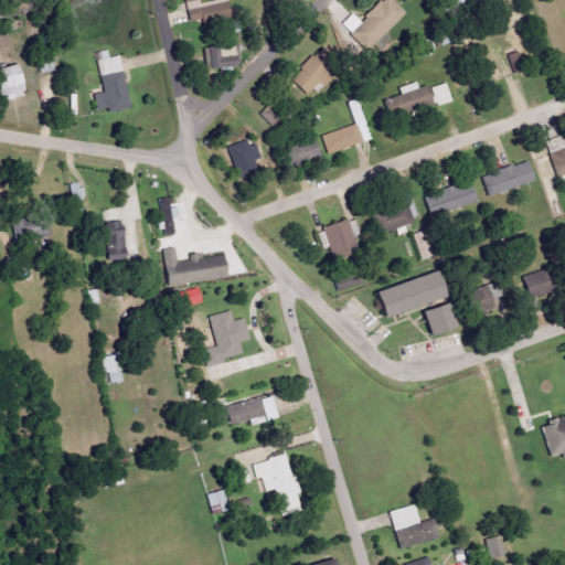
[(226,0),(220,0),(199,4),(198,0),(184,0),(189,24),(231,17),(226,0)]
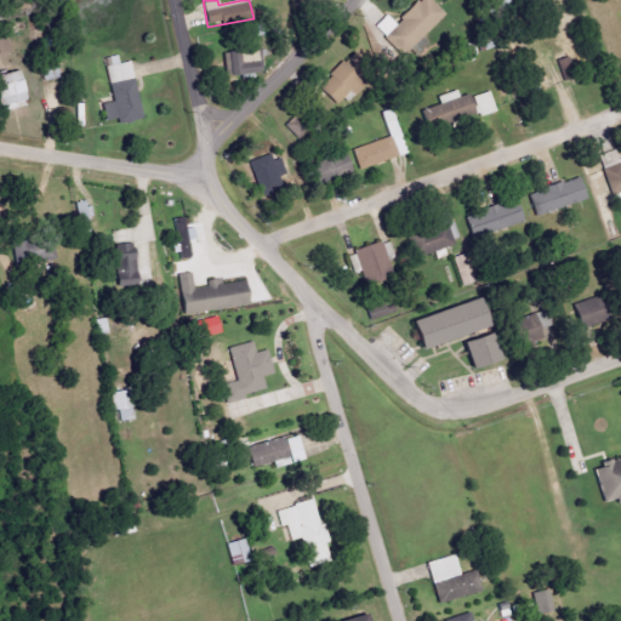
[(376,28),(404,56),(445,16),(431,0),(420,0),(396,24),(387,16),(376,28)]
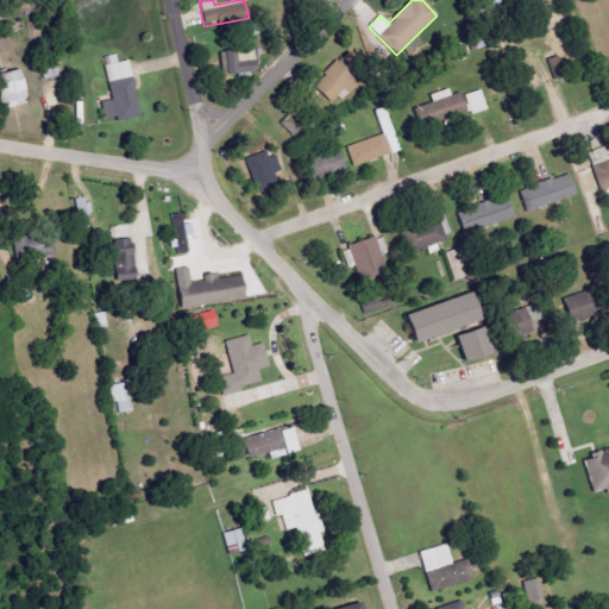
[(422,42),(415,37),(401,54),(408,60),(422,42)]
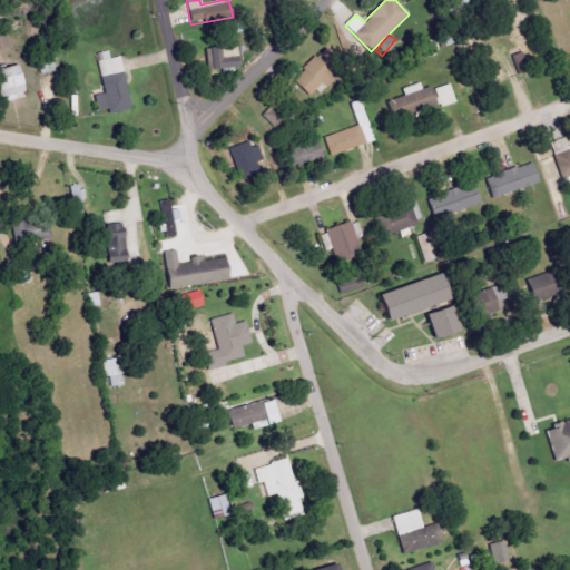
[(206,49),(207,70),(245,68),(244,45),(233,46),(233,57),(220,58),(219,48),(206,49)]
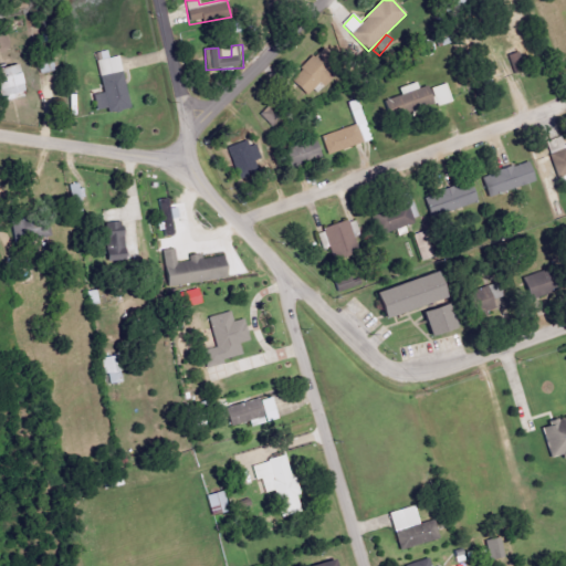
[(105,54),(97,55),(100,64),(95,65),(102,95),(92,97),(95,114),(106,112),(107,116),(128,112),(117,61),(107,63),(105,54)]
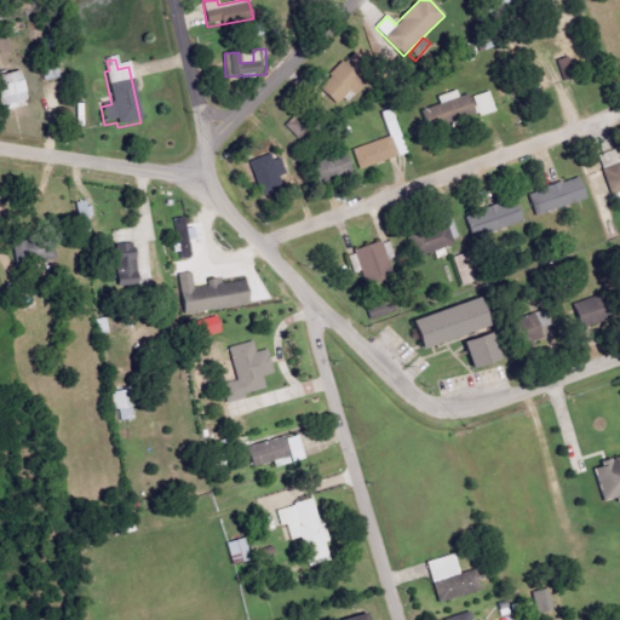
[(349,62),(344,68),(340,65),(326,79),(328,81),(319,91),(333,108),(349,95),(352,95),(361,86),(367,80),(349,62)]
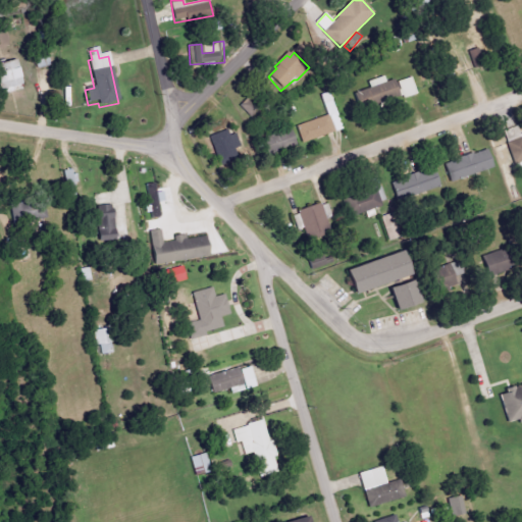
[(454,70),(450,56),(440,58),(445,72),(454,70)]
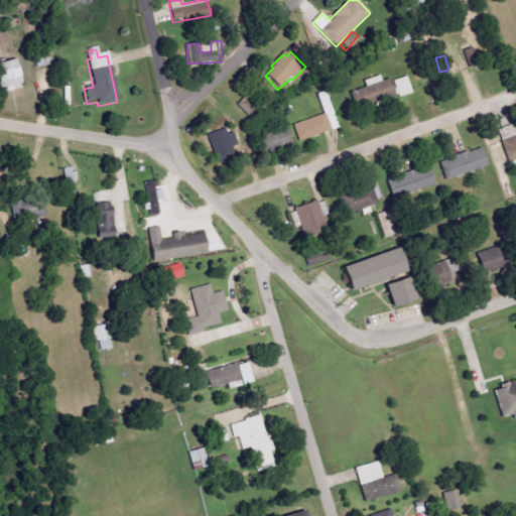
[(0,89),(20,87),(17,59),(0,61),(0,89)]
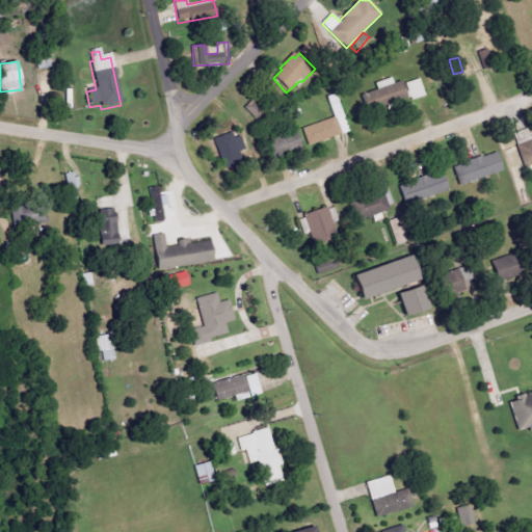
[(377,90),(362,95),(366,112),(406,101),(401,81),(393,84),(391,78),(375,82),(377,90)]
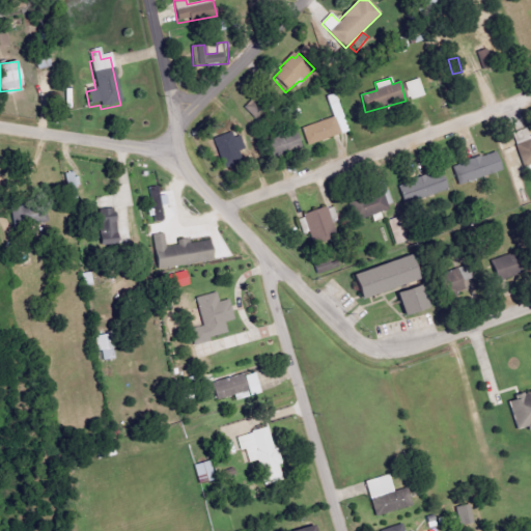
[(406,83),(411,101),(426,95),(420,78),(406,83)]
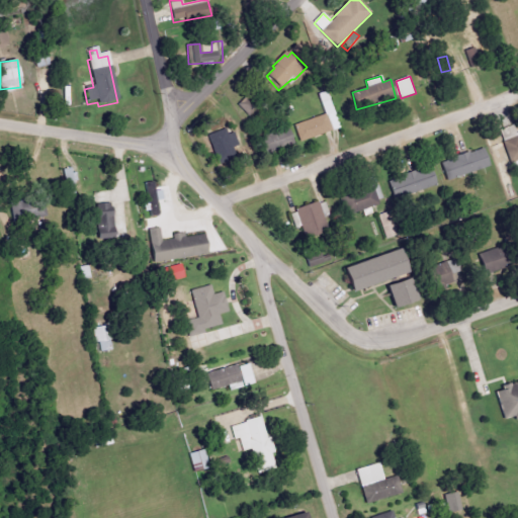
[(293,127),(298,144),(329,135),(324,118),(293,127)]
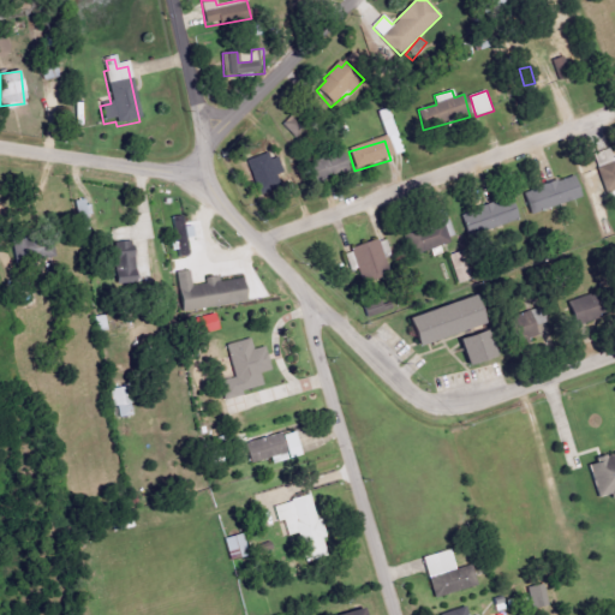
[(614,157),(614,159),(610,149),(596,154),(608,198),(614,196),(614,157)]
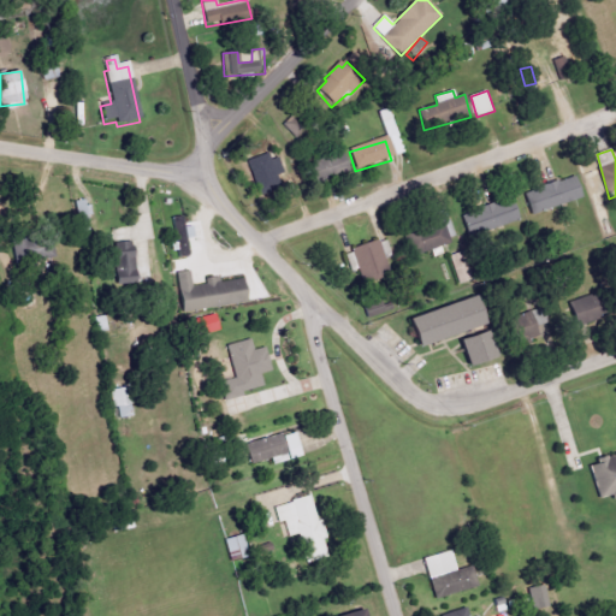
[(315,184),(350,173),(343,152),(309,163),(315,184)]
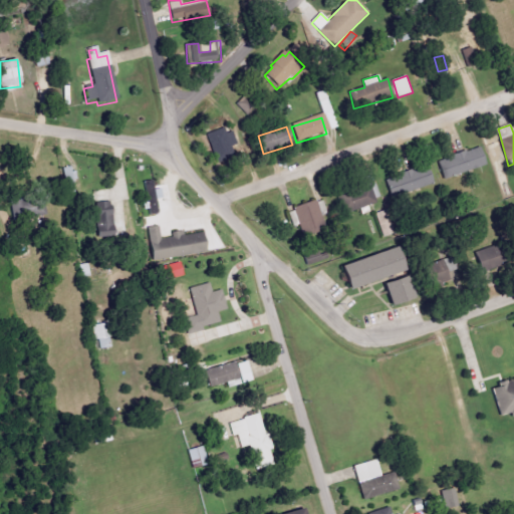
[(232,132),(226,135),(223,127),(207,135),(216,156),(238,146),(232,132)]
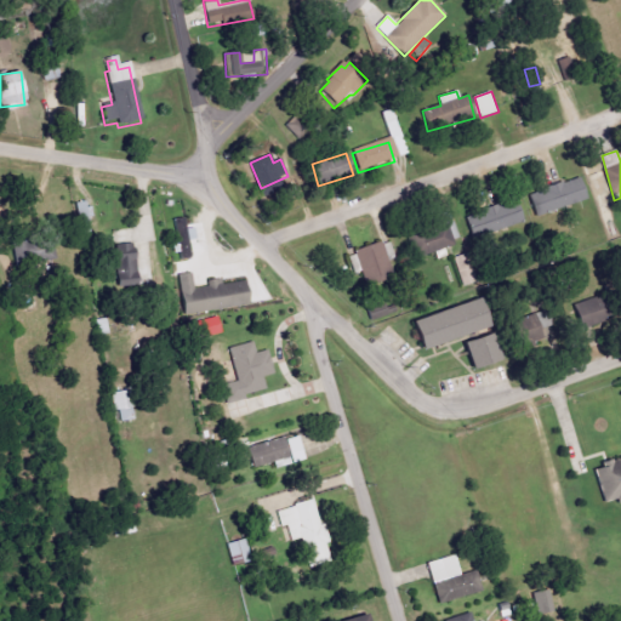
[(577,184),(584,201),(537,217),(531,200),(541,197),(543,192),(559,187),(563,189),(577,184)]
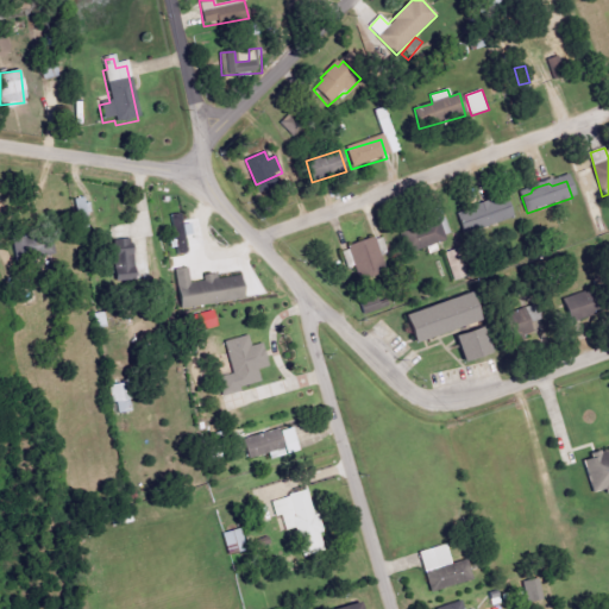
[(457,211),(463,233),(514,219),(507,196),(457,211)]
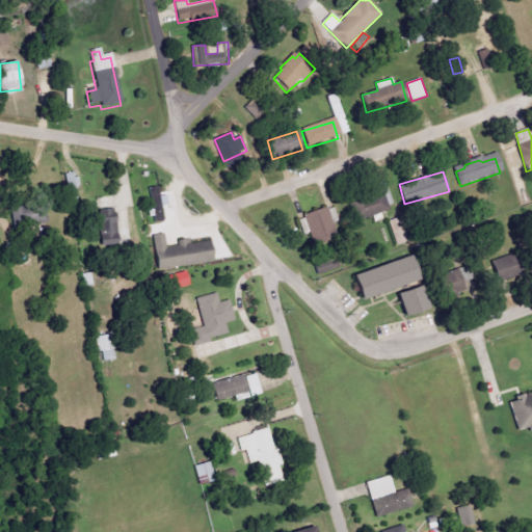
[(64,174),(68,198),(79,197),(76,173),(64,174)]
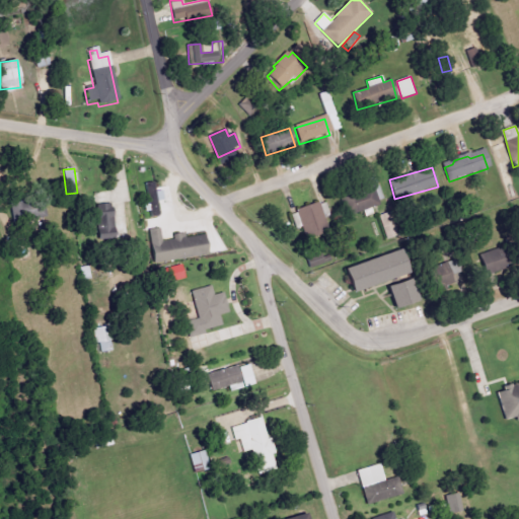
[(347,214),(383,207),(377,174),(365,177),(368,191),(343,196),(347,214)]
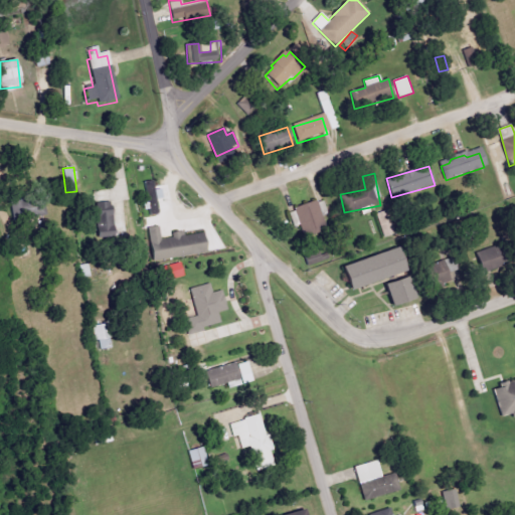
[(161,199),(160,190),(155,190),(155,182),(145,182),(147,215),(158,214),(158,199),(161,199)]
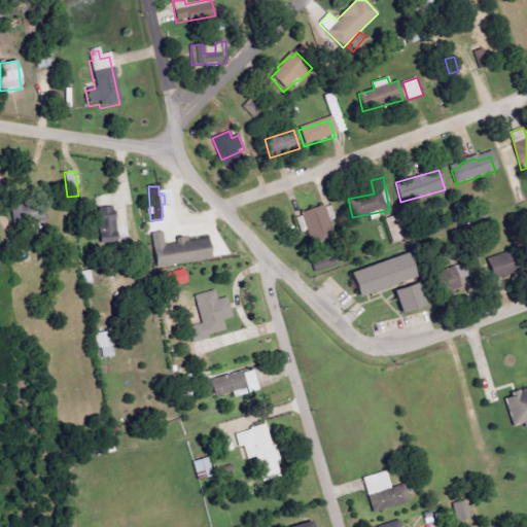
[(46,221),(42,201),(9,208),(13,226),(29,223),(29,224),(46,221)]
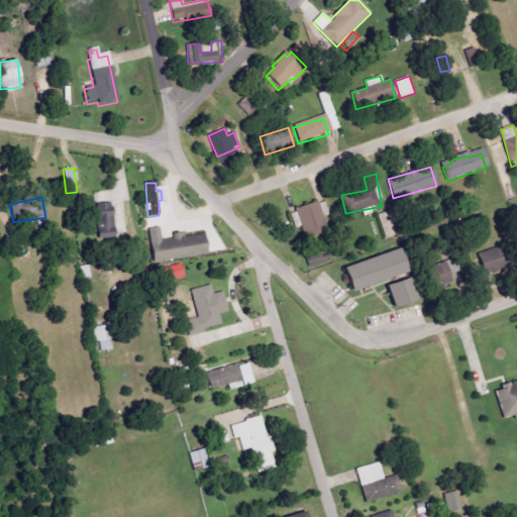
[(301,226),(305,238),(327,230),(317,202),(289,212),(295,228),(301,226)]
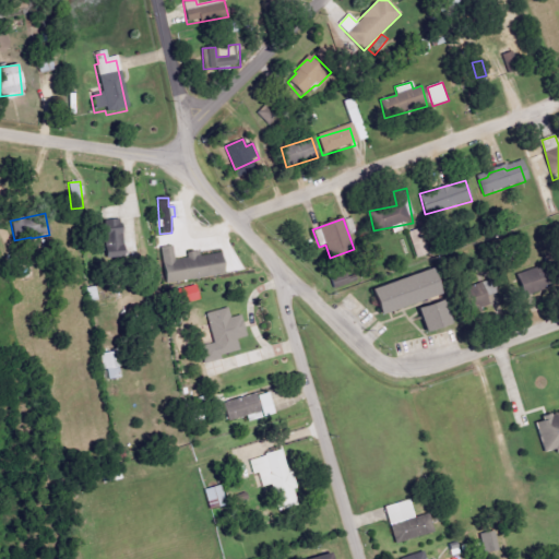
[(104,259),(123,259),(122,221),(103,222),(104,259)]
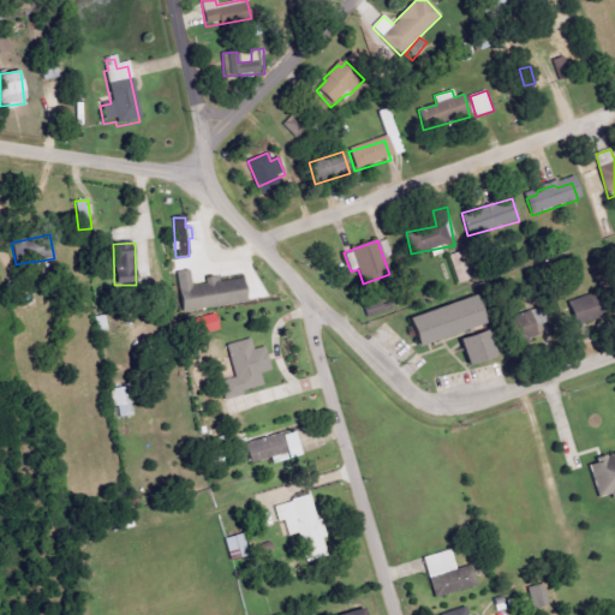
[(178,278),(181,311),(242,304),(239,284),(219,286),(219,280),(203,281),(204,290),(190,292),(187,276),(178,278)]
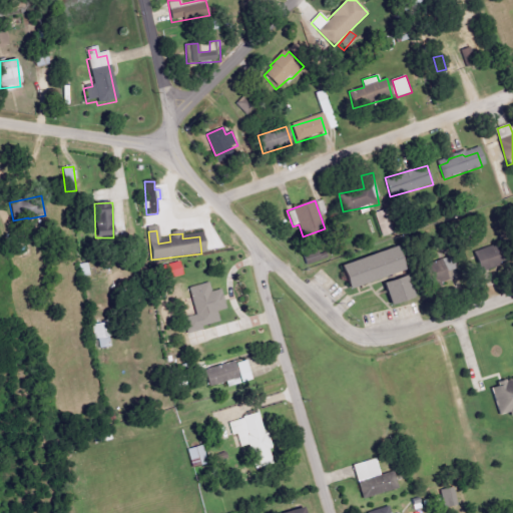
[(501,268),(497,247),(475,250),(478,271),(501,268)]
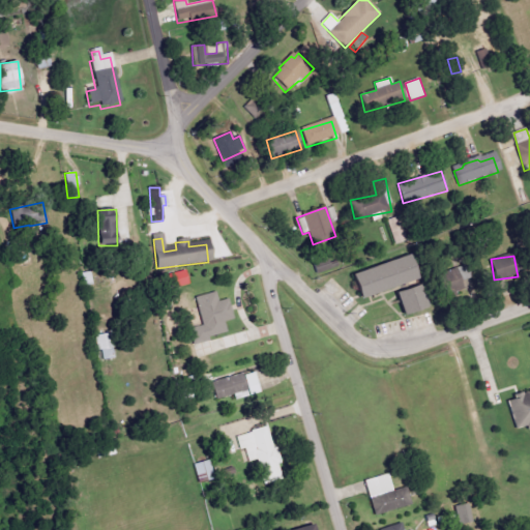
[(313,265),(317,274),(331,269),(327,259),(313,265)]
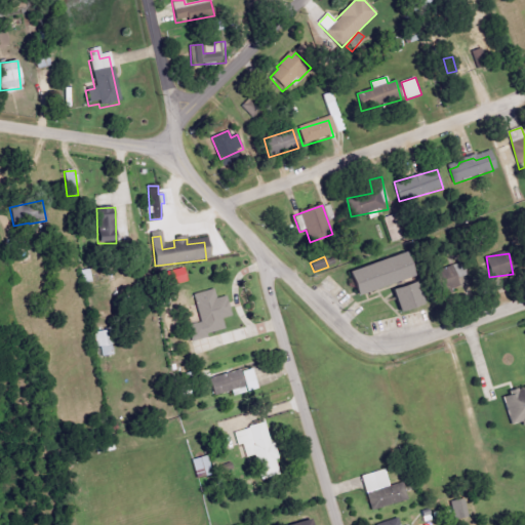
[(409,282),(354,300),(351,292),(346,278),(402,258),(409,282)]
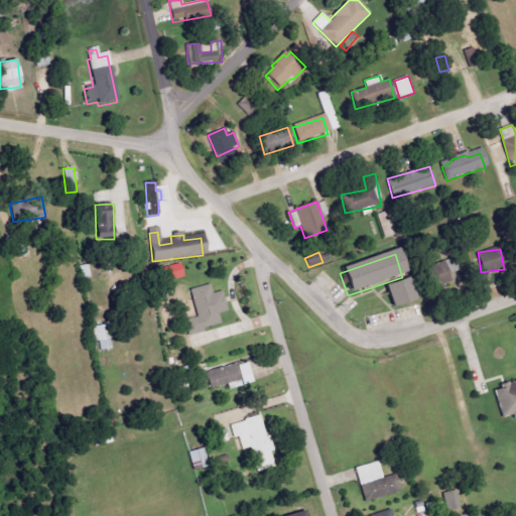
[(450,285),(446,262),(424,266),(428,289),(450,285)]
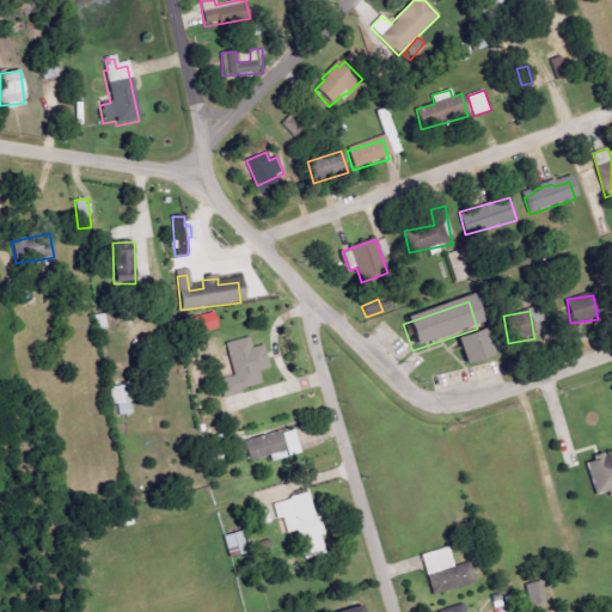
[(194,318),(196,334),(218,330),(214,313),(194,318)]
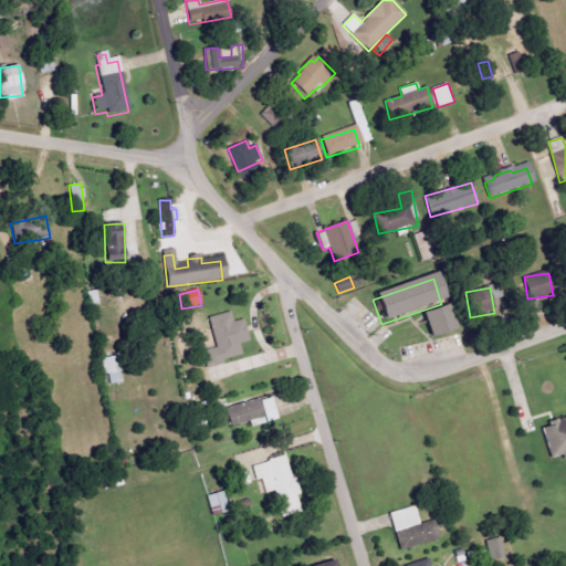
[(444,310),(423,317),(431,341),(452,334),(444,310)]
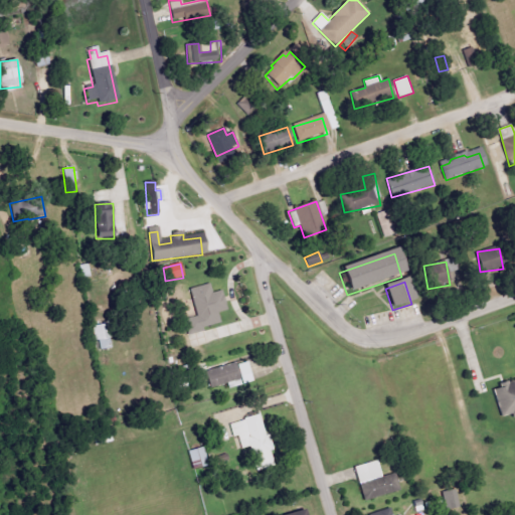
[(189,291),(197,320),(184,323),(187,338),(218,330),(214,318),(225,315),(220,295),(210,297),(207,287),(189,291)]
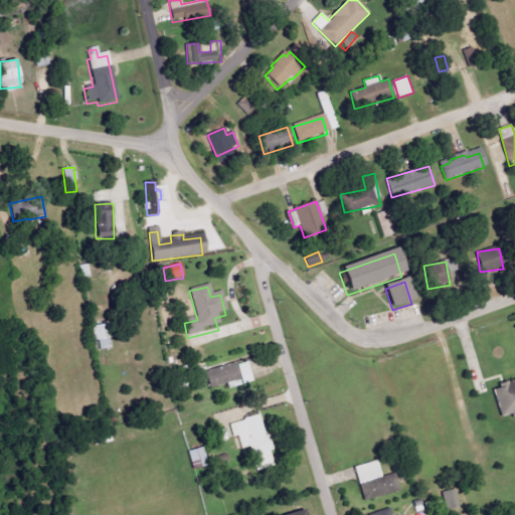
[(110,349),(107,325),(93,326),(94,341),(99,341),(100,350),(110,349)]
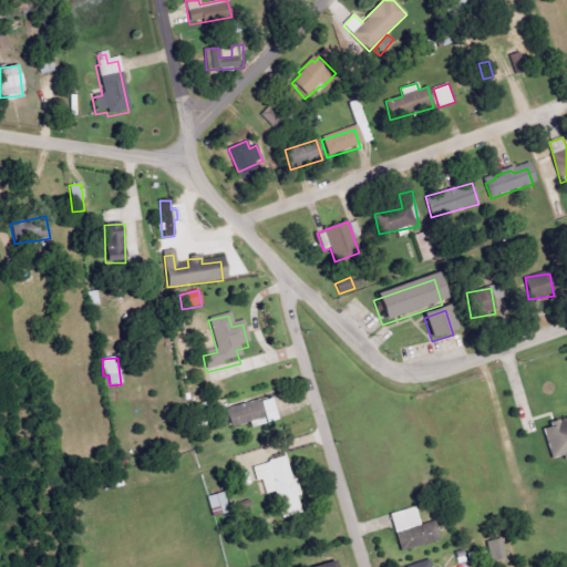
[(230,428),(265,416),(268,423),(279,420),(271,395),(225,411),(230,428)]
